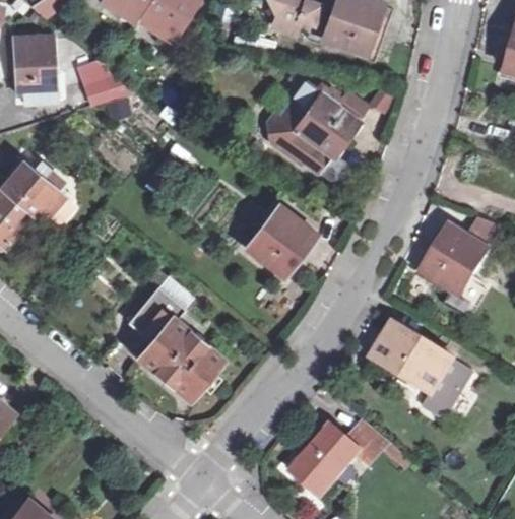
[(33,7),(44,16),(60,5),(56,0),(37,0),(33,3),(29,5),(33,7)]
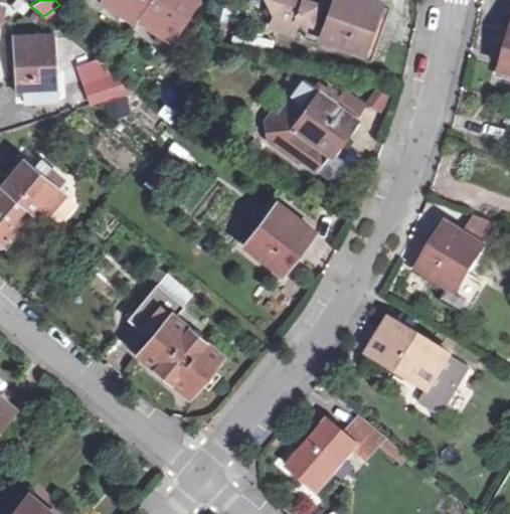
[(102,0),(100,3),(118,14),(121,10),(135,19),(153,31),(155,26),(170,36),(192,0),(102,0)]
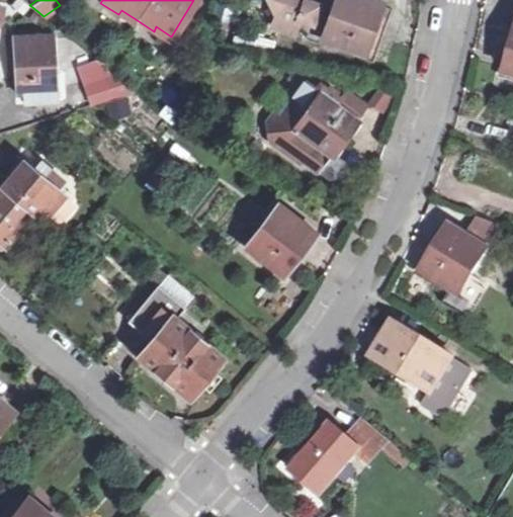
[(266,0),(274,16),(294,23),(292,29),(304,34),(303,40),(317,46),(320,37),(331,8),(322,5),(324,0),(266,0)]
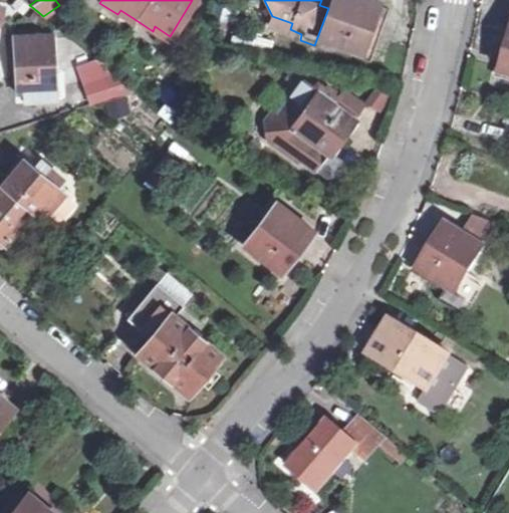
[(330,0),(328,8),(317,37),(360,52),(372,19),(384,23),(390,8),(377,4),(378,2),(373,0),(330,0)]
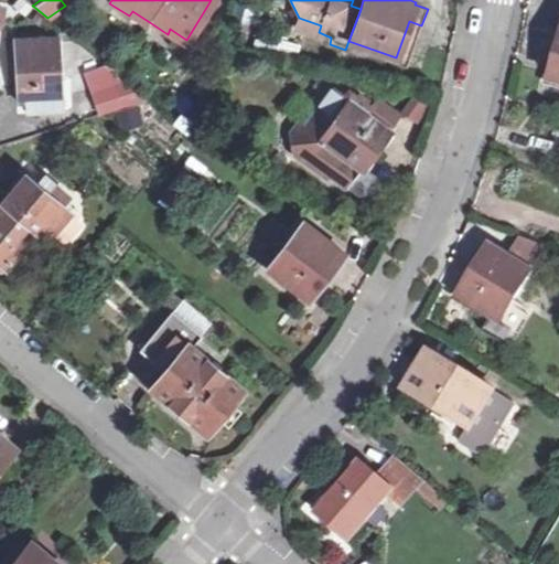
[(353,0),(351,6),(361,9),(363,0),(353,0)]
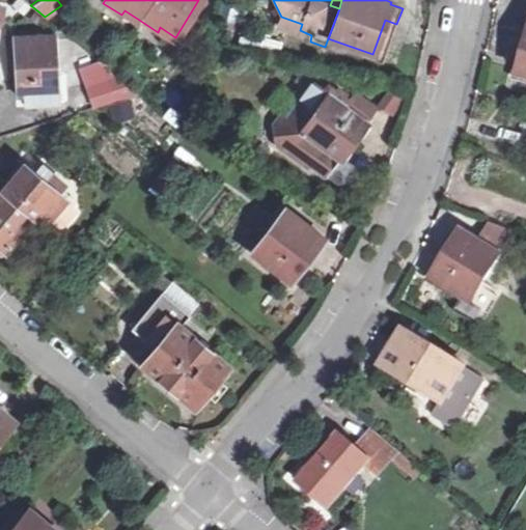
[(39,23),(45,17),(33,7),(27,14),(39,23)]
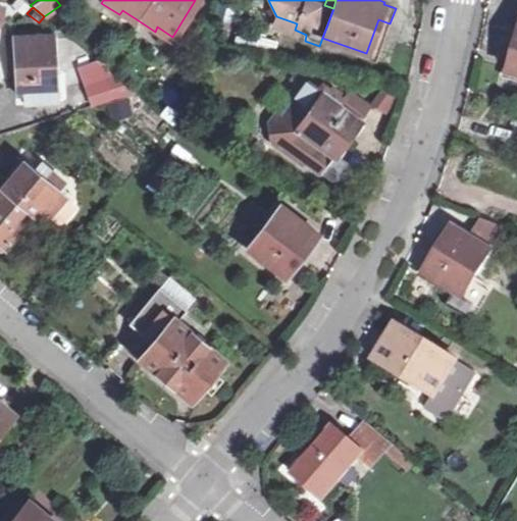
[(272,27),(294,34),(295,30),(297,23),(276,16),(272,27)]
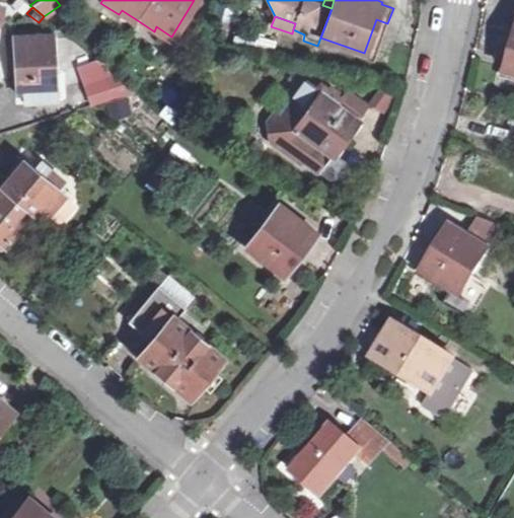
[(376,19),(364,53),(375,58),(387,23),(376,19)]
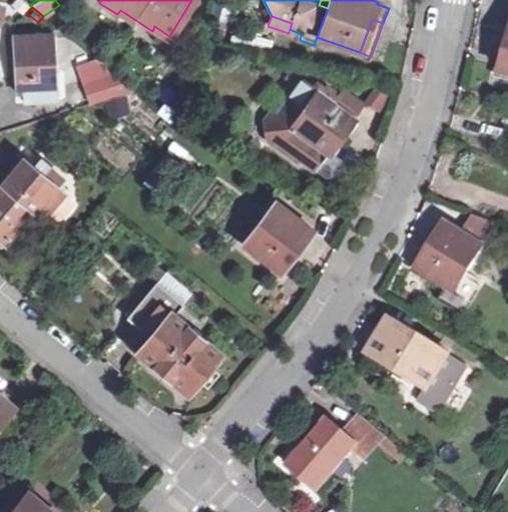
[(154,26),(152,31),(166,39),(169,36),(154,26)]
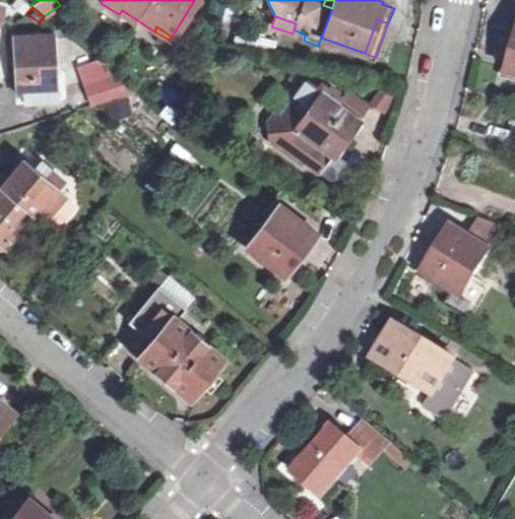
[(12,36),(14,93),(25,92),(26,104),(55,102),(51,33),(12,36)]
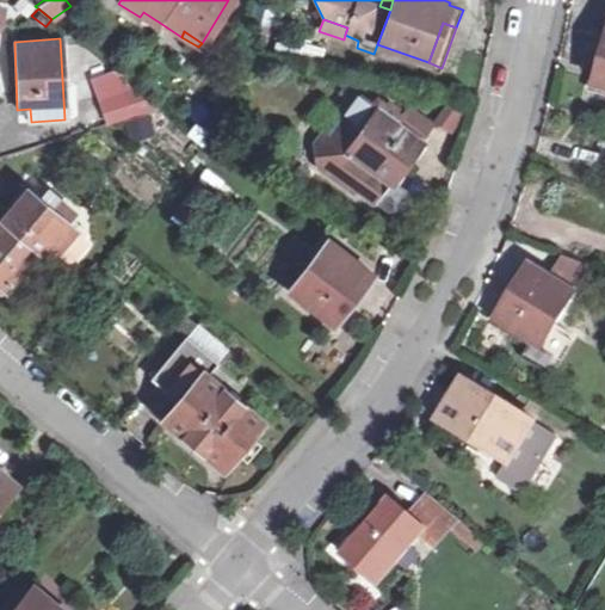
[(604,42),(592,90),(604,93),(604,42)]
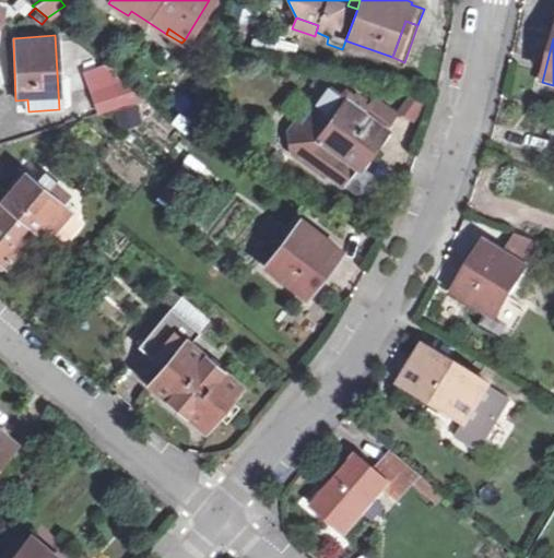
[(401,71),(404,62),(392,57),(345,40),(342,49),(401,71)]
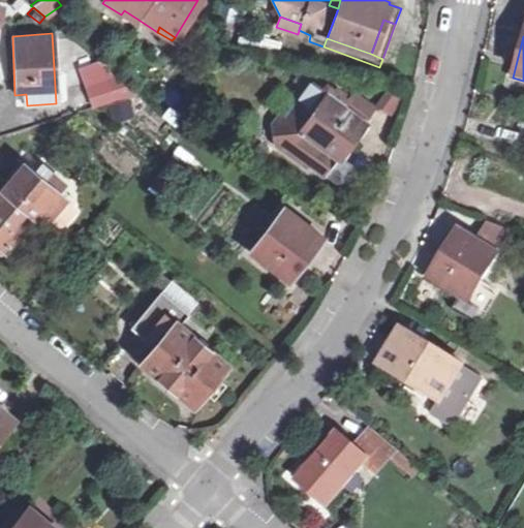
[(92,105),(104,101),(119,97),(134,93),(97,61),(79,68),(92,105)]
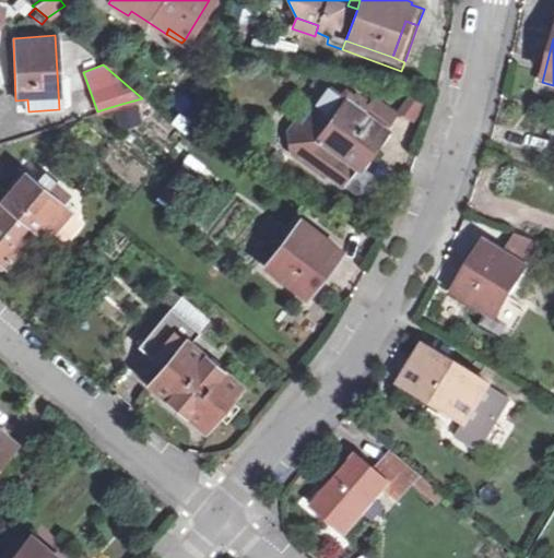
[(325,175),(343,188),(356,169),(356,167),(315,138),(344,99),(328,87),(316,90),(307,102),(316,108),(303,126),(294,120),(285,132),(290,155),(322,178),(325,175)]
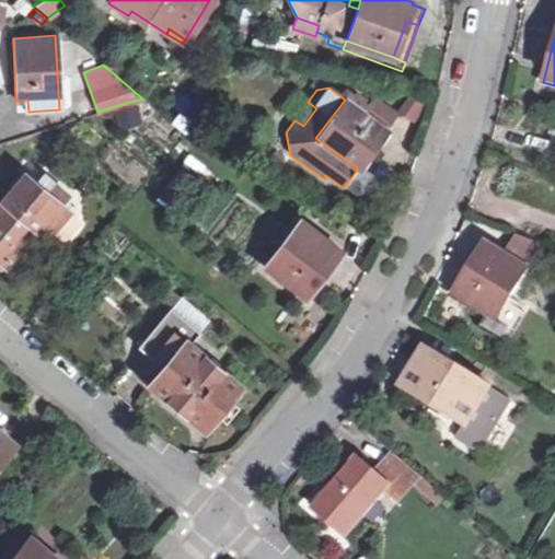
[(405,93),(394,111),(409,120),(420,104),(405,93)]
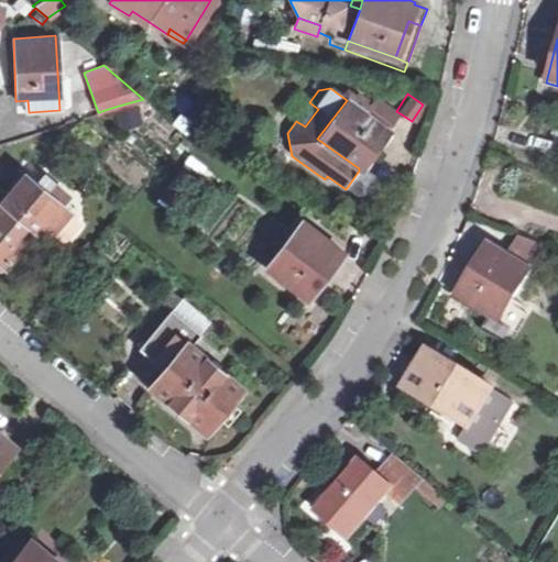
[(373,99),(364,112),(389,129),(397,117),(373,99)]
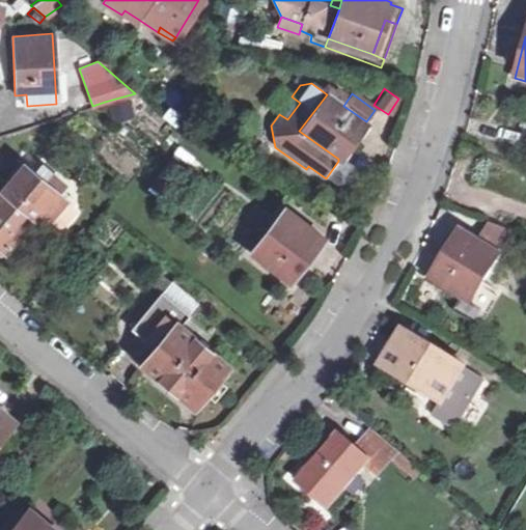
[(343,106),(327,94),(299,131),(338,159),(366,121),(343,106)]
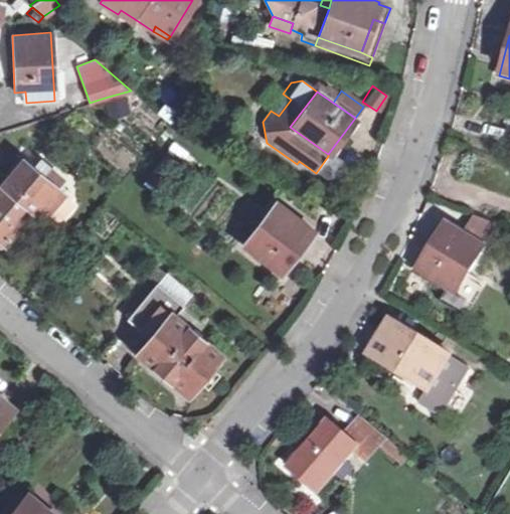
[(283,94),(271,111),(279,116),(291,100),(283,94)]
